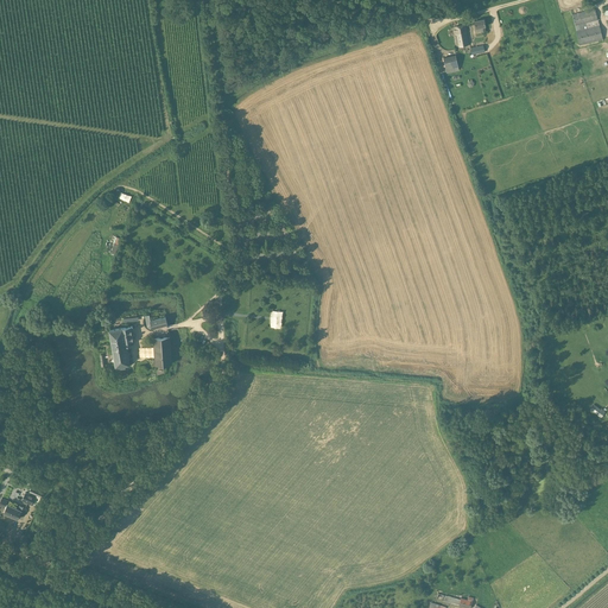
[(595,8),(572,14),(576,31),(580,45),(603,39),(595,8)]
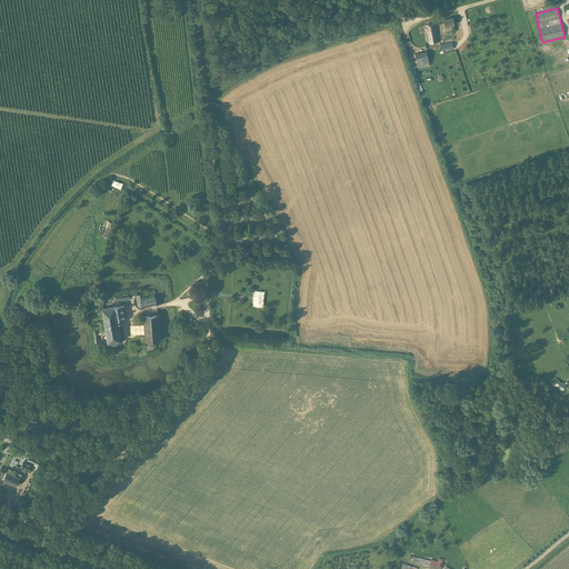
[(488,18),(487,11),(473,15),(476,21),(488,18)]
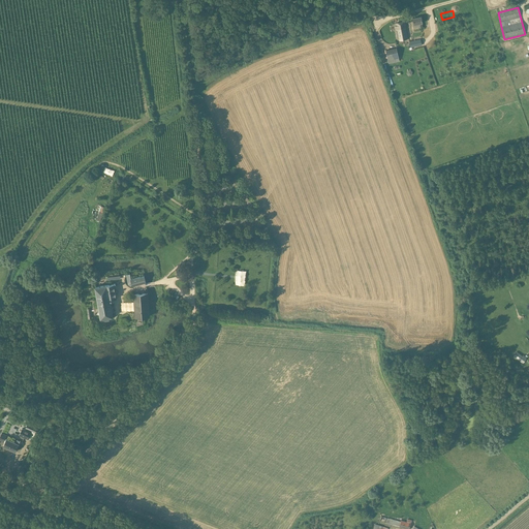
[(412,19),(413,25),(418,24),(418,28),(423,27),(422,23),(423,23),(422,17),(412,19)]
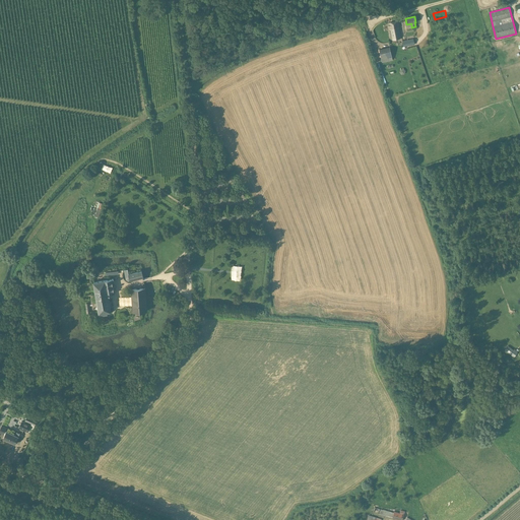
[(399,20),(388,22),(390,40),(402,38),(400,27),(400,26),(399,20)]
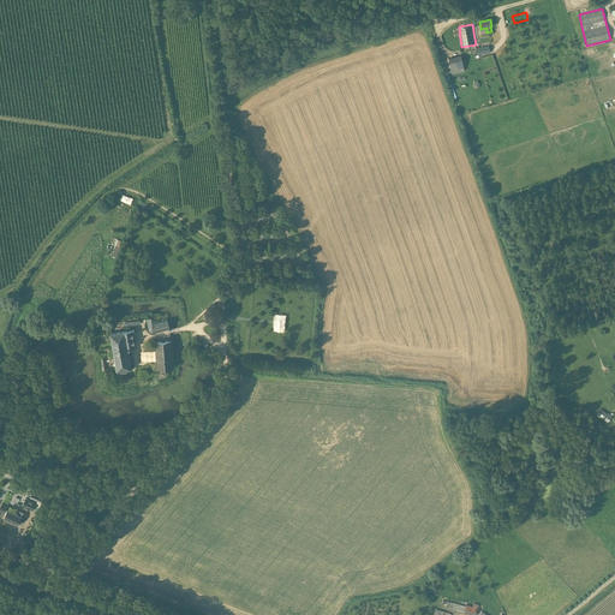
[(489,46),(479,48),(476,49),(478,55),(491,53),(489,46)]
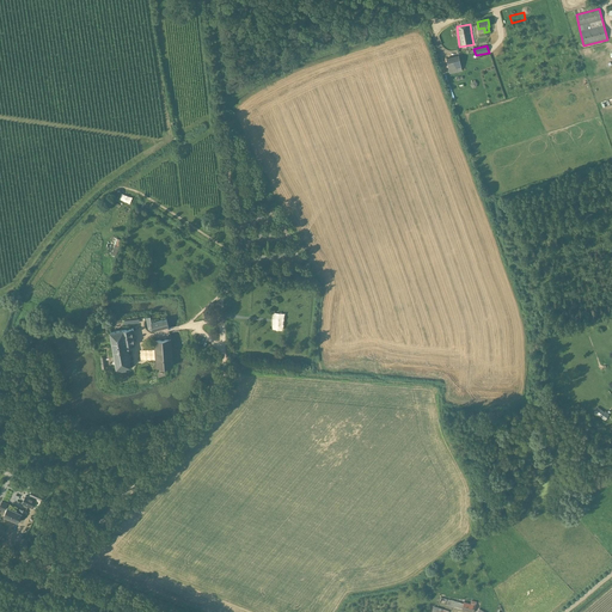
[(458,55),(446,59),(448,73),(461,71),(458,55)]
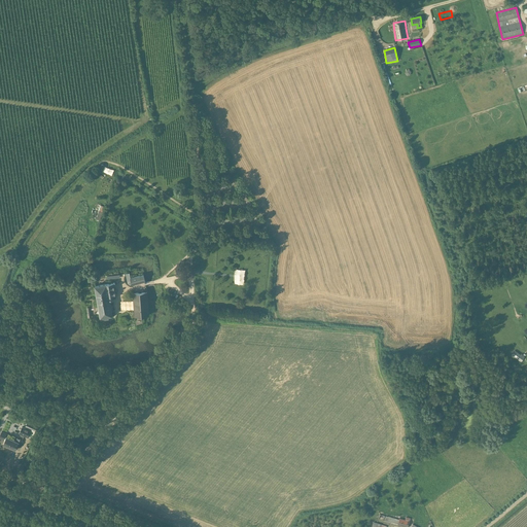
[(245,285),(247,271),(238,269),(236,283),(245,285)]
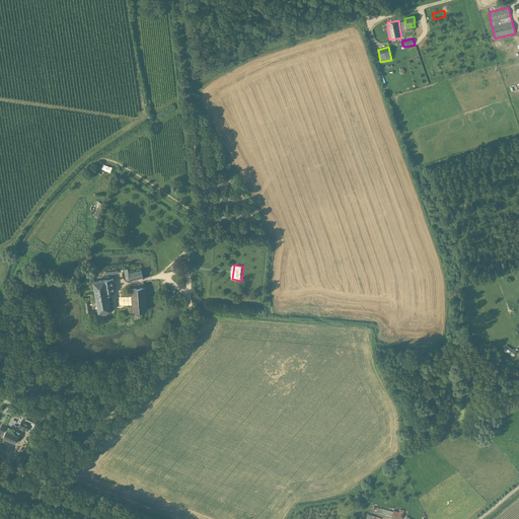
[(141,271),(128,274),(130,281),(143,278),(141,271)]
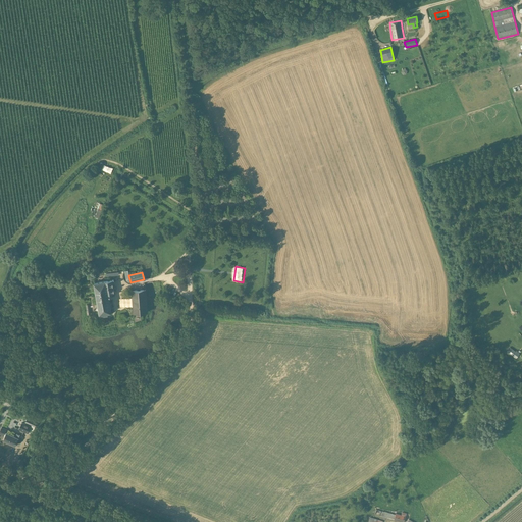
[(105,281),(94,283),(100,316),(108,315),(107,313),(111,312),(108,297),(111,297),(111,294),(114,293),(112,282),(114,282),(114,280),(105,281)]
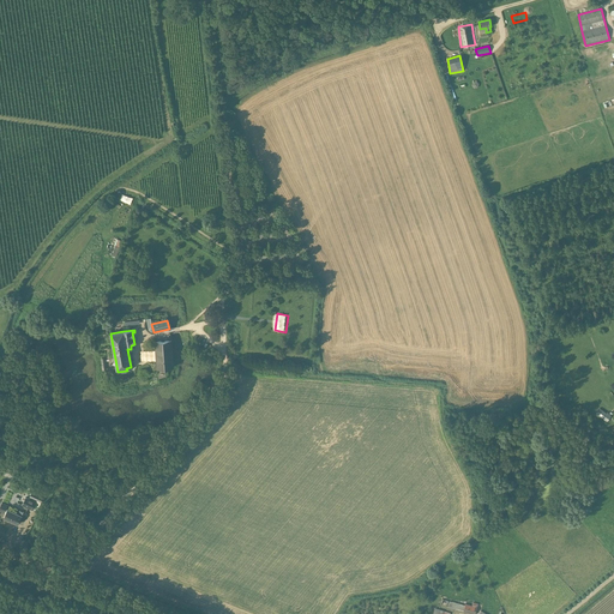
[(172,339),(155,341),(156,368),(174,367),(172,339)]
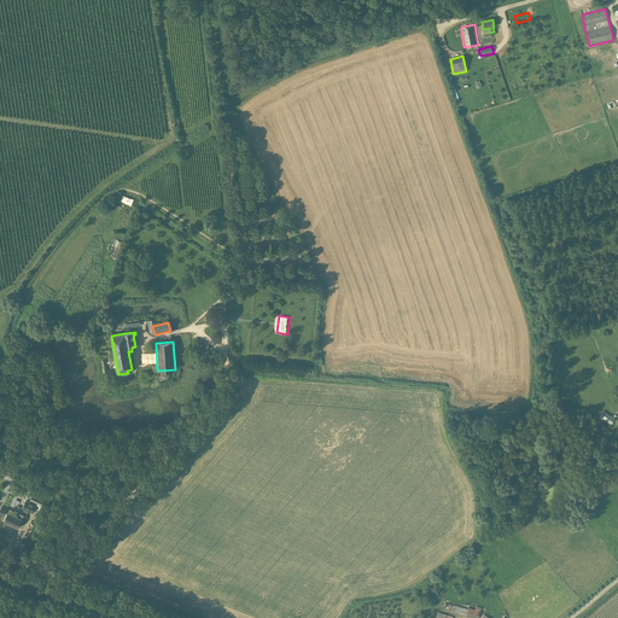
[(41,506),(44,501),(31,495),(29,500),(41,506)]
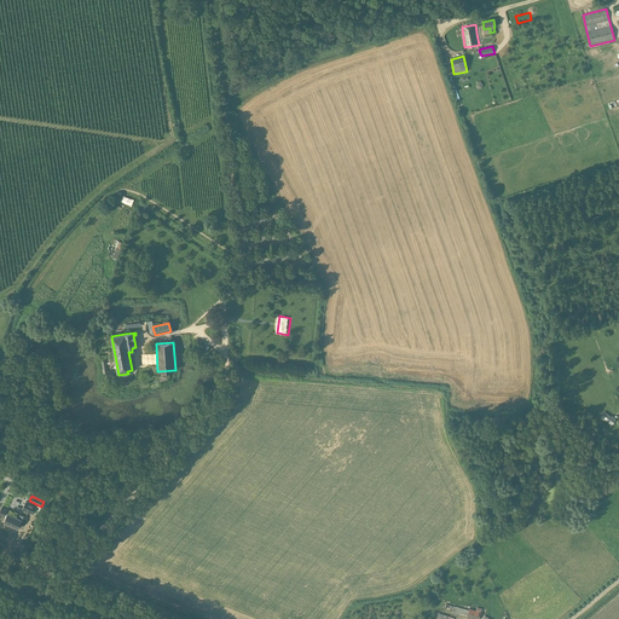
[(36,507),(25,502),(22,509),(34,514),(36,507)]
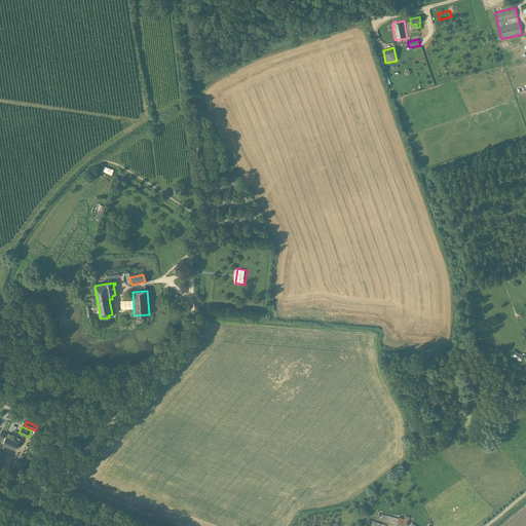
[(15,441),(5,436),(7,434),(1,430),(0,434),(0,437),(5,440),(3,444),(4,444),(9,446),(9,447),(13,449),(13,448),(15,449),(17,445),(21,446),(23,441),(17,438),(15,441)]
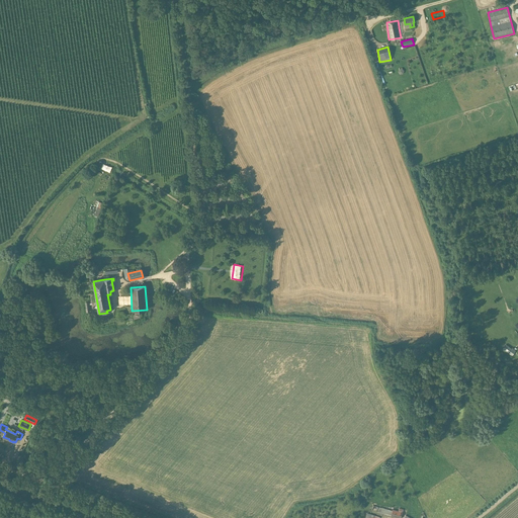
[(390,515),(392,510),(379,507),(378,512),(390,515)]
